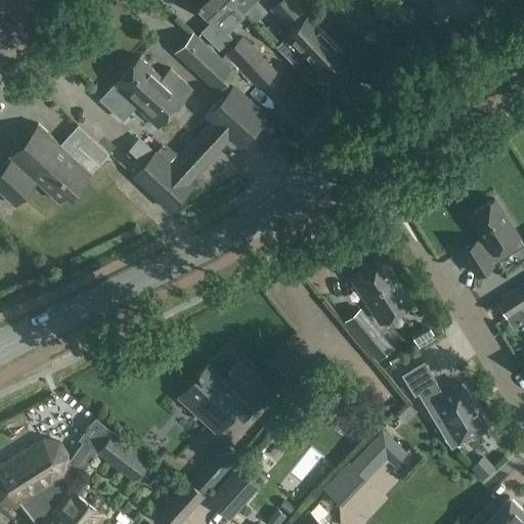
[(244,12),(231,0),(193,0),(212,18),(200,31),(218,50),(231,37),(227,33),(246,14),(244,12)]
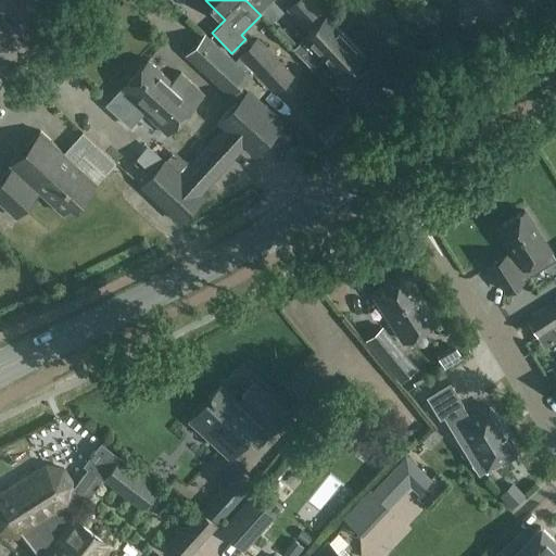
[(245,0),(258,13),(261,15),(269,25),(283,11),(272,0),(245,0)]
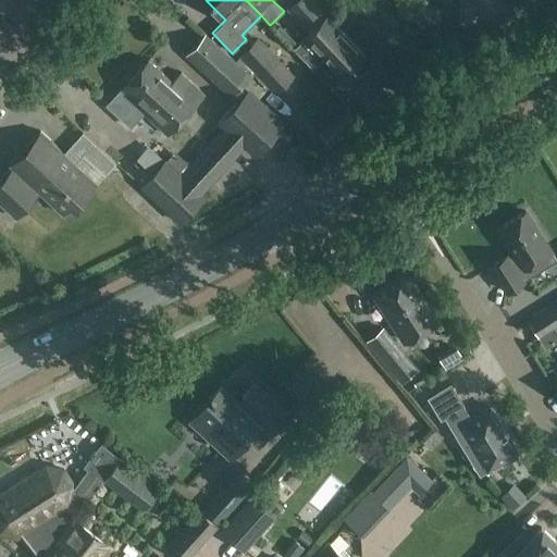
[(296,0),(286,10),(308,33),(326,15),(327,13),(314,0),(296,0)]
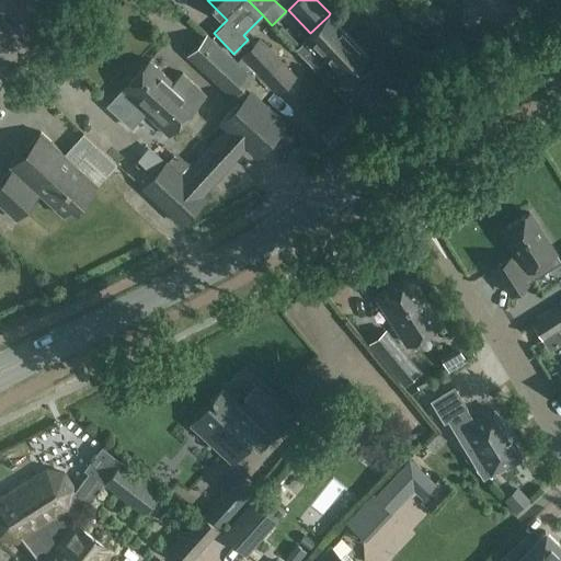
[(397,0),(413,15),(427,1),(425,0),(397,0)]
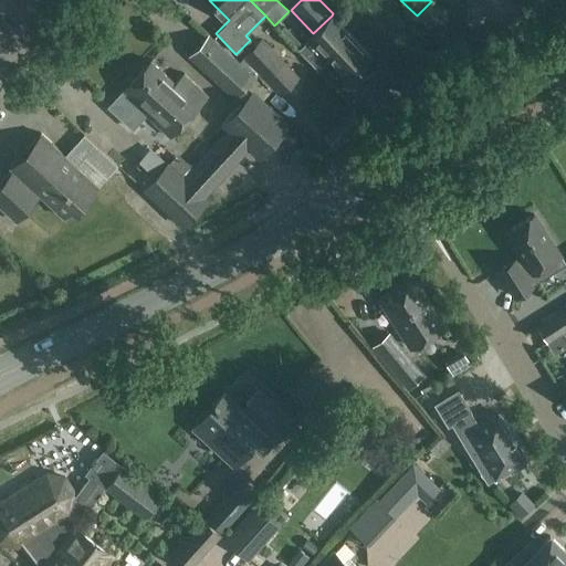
[(307,41),(299,50),(318,71),(327,61),(324,58),(326,55),(347,77),(369,56),(370,55),(332,16),(313,33),(312,32),(306,38),(307,41)]
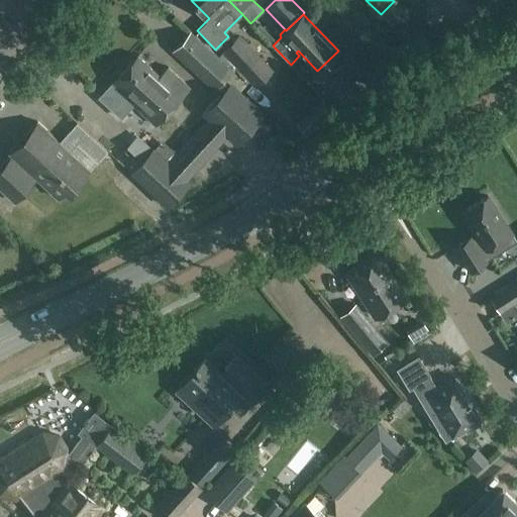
[(191,30),(172,52),(214,91),(233,70),(191,30)]
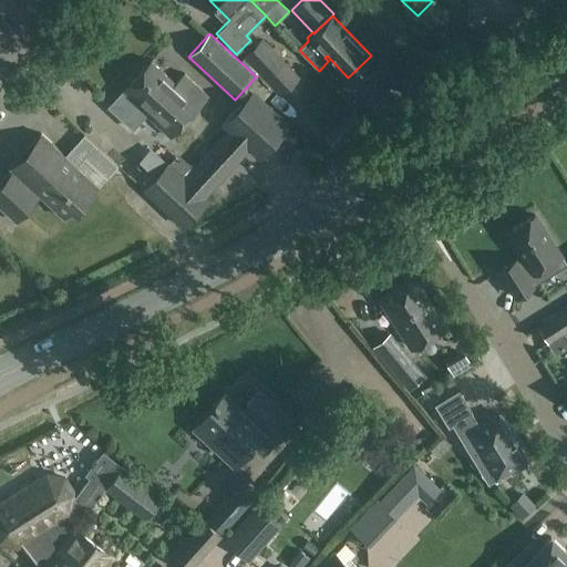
[(263,38),(241,57),(280,96),(300,78),(263,38)]
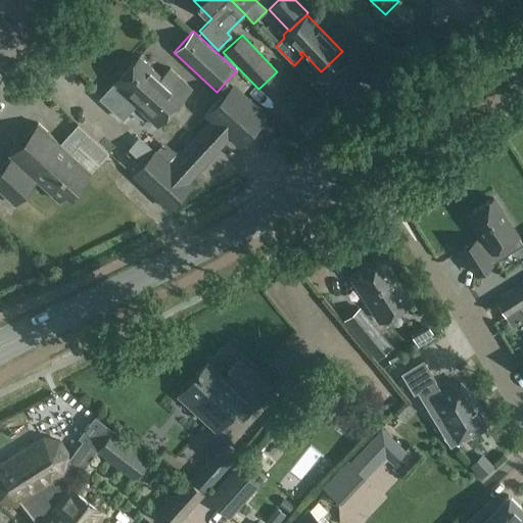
[(192,88),(185,82),(170,67),(161,77),(140,56),(127,70),(144,86),(143,87),(152,96),(153,96),(155,98),(160,92),(176,106),(192,88)]
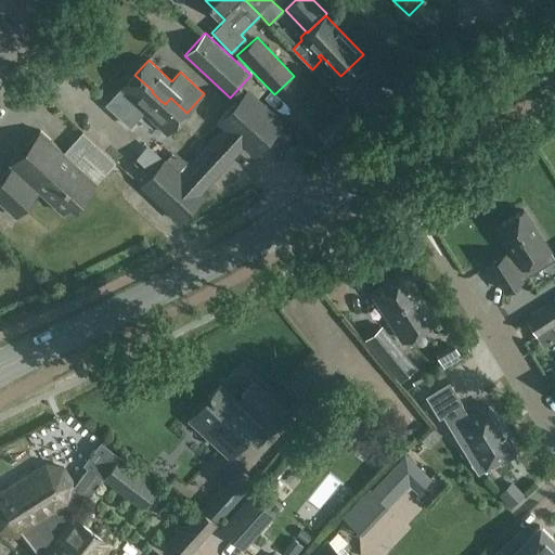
[(153,91),(134,75),(121,89),(144,111),(142,113),(166,134),(186,113),(170,98),(165,104),(163,102),(162,102),(152,92),(153,91)]
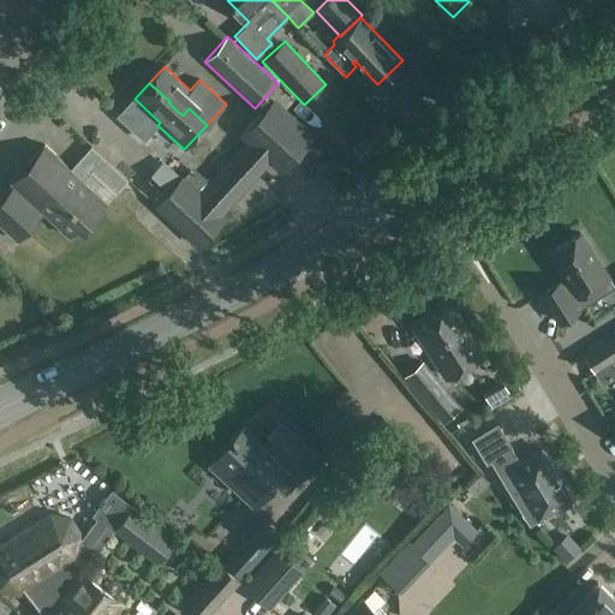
[(180,179),(156,207),(198,245),(225,218),(221,214),(270,161),(281,171),(314,135),(285,109),(274,100),(261,114),(242,135),(249,141),(210,183),(198,196),(180,179)]
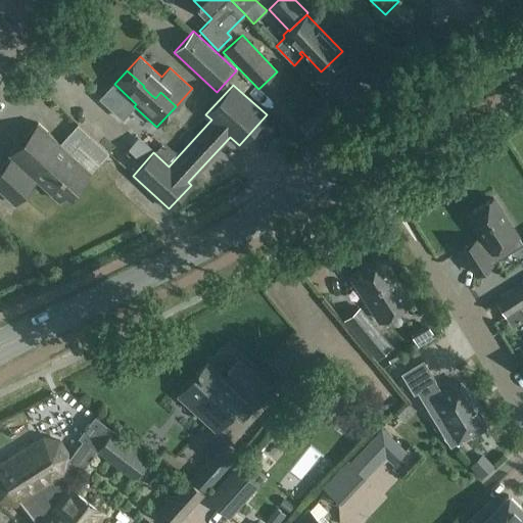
[(106,108),(121,121),(133,106),(117,94),(106,108)]
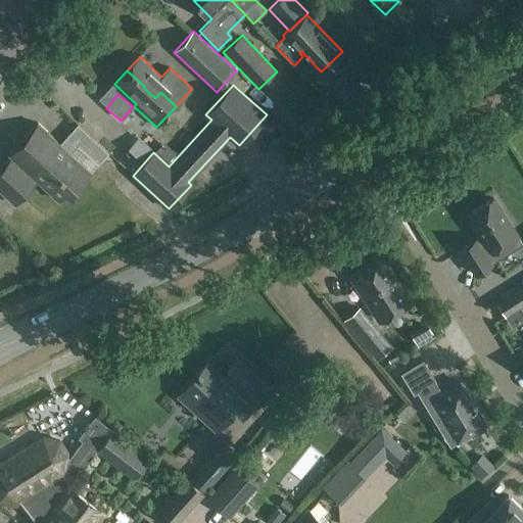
[(78,125),(59,143),(37,123),(8,154),(10,157),(0,168),(0,190),(14,203),(36,180),(58,200),(67,191),(72,195),(92,173),(91,173),(108,153),(98,143),(78,125)]
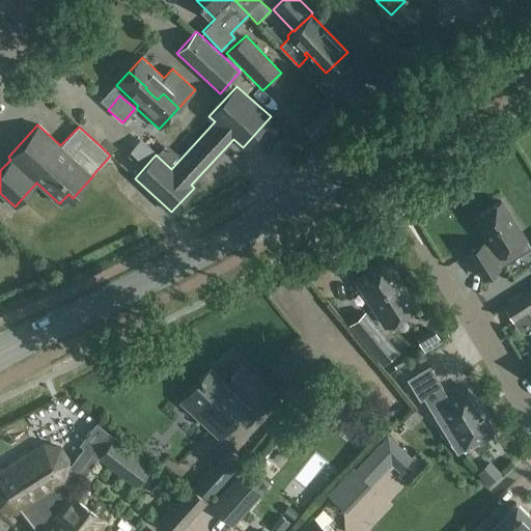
[(483,244),(468,253),(482,278),(530,248),(501,201),(474,219),(488,242),(483,245),(483,244)]
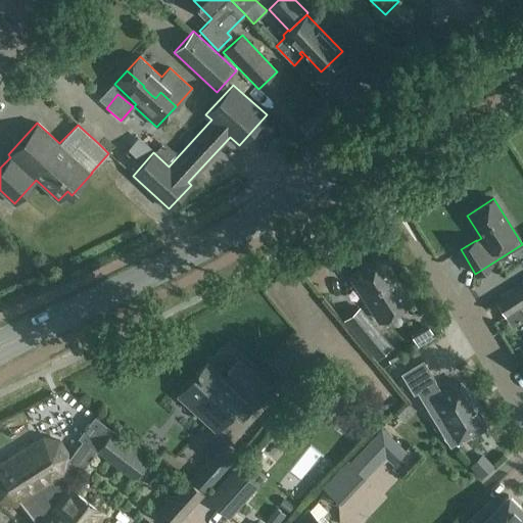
[(398,286),(392,277),(393,276),(383,259),(352,280),(379,321),(410,300),(399,285),(398,286)]
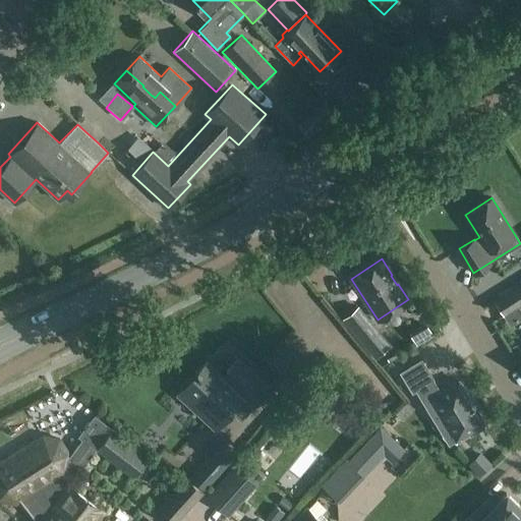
[(520,295),(516,287),(495,301),(504,315),(520,304),(520,295)]
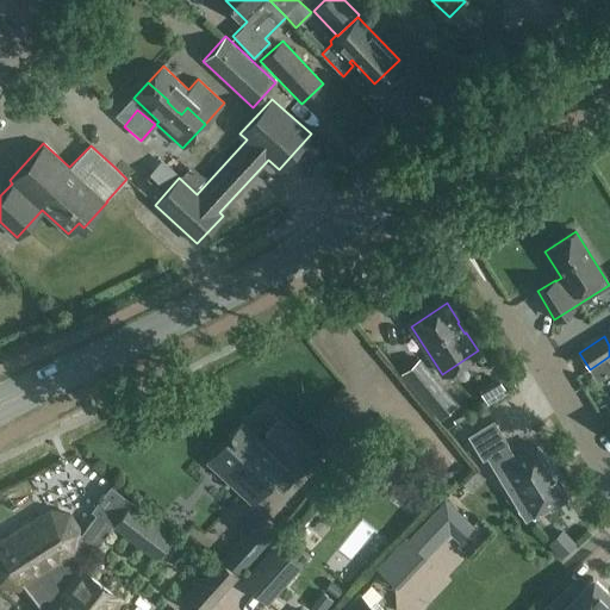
[(419,359),(400,373),(439,418),(456,404),(419,359)]
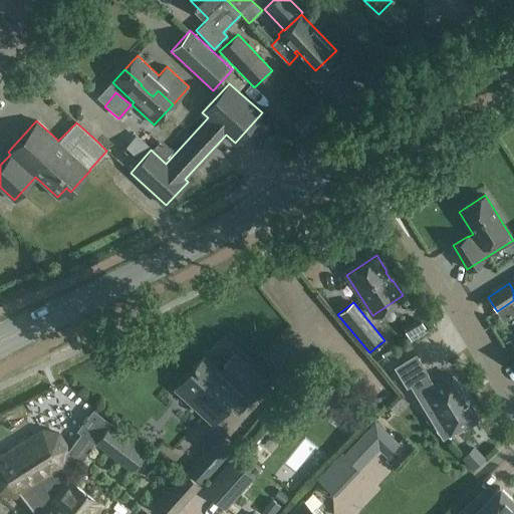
[(423,347),(429,359),(448,349),(442,337),(423,347)]
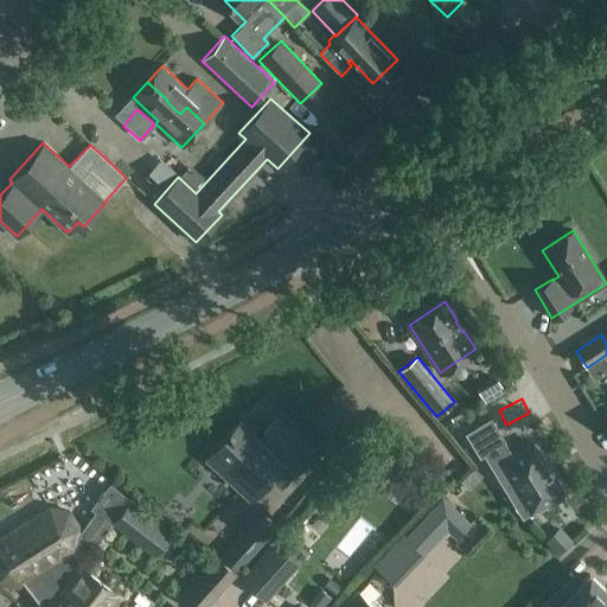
[(254,498),(269,481),(280,491),(315,451),(276,415),(257,438),(241,422),(230,434),(229,433),(227,435),(230,439),(215,455),(234,472),(232,473),(241,480),(237,483),(254,498)]
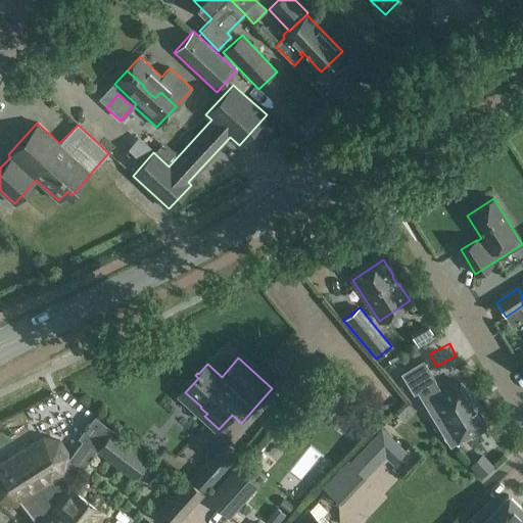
[(484,424),(460,383),(441,394),(433,381),(434,380),(422,362),(401,374),(414,393),(417,391),(441,431),(448,427),(457,440),(469,433),(471,437),(485,429),(483,425),(484,424)]
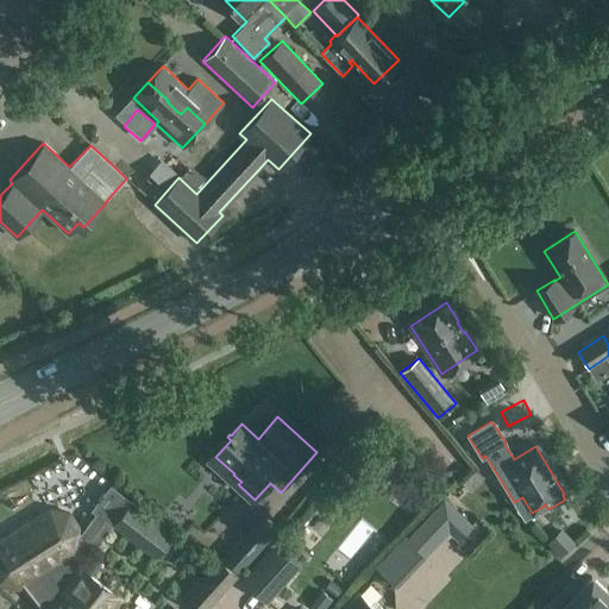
[(173,535),(131,502),(111,487),(94,509),(95,512),(80,531),(81,532),(81,537),(90,552),(113,525),(155,558),(173,535)]
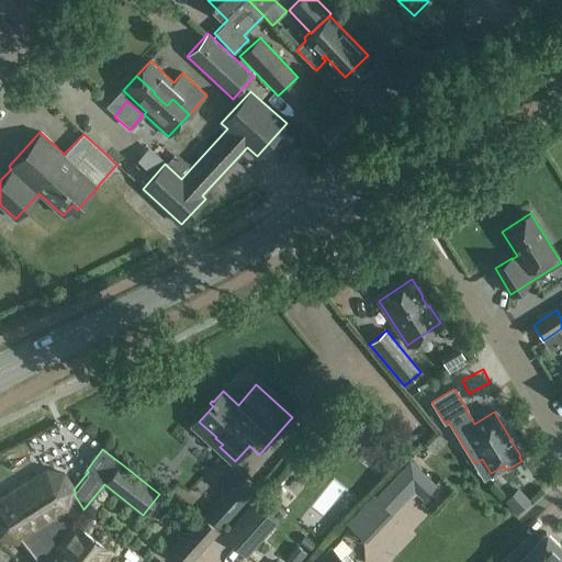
[(423,499),(436,484),(409,460),(375,497),(373,495),(347,524),(367,541),(414,491),(423,499)]
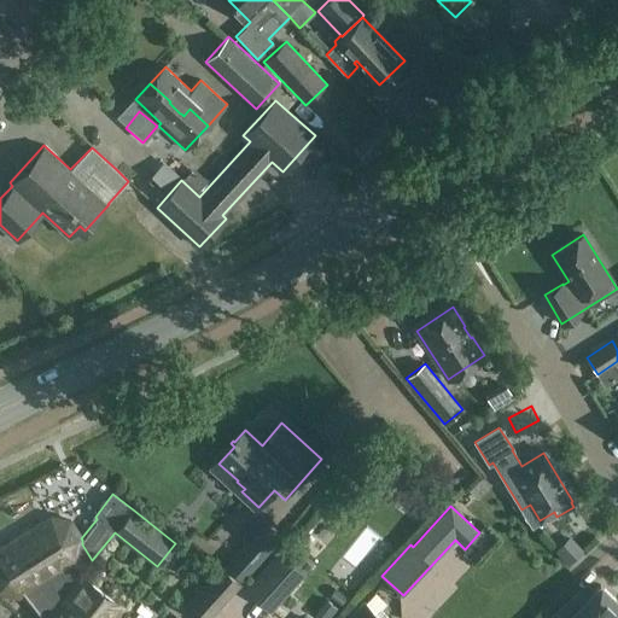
[(92,560),(82,544),(82,540),(81,538),(71,522),(50,517),(0,547),(0,593),(19,598),(24,595),(42,617),(116,617),(124,607),(81,575),(92,560)]
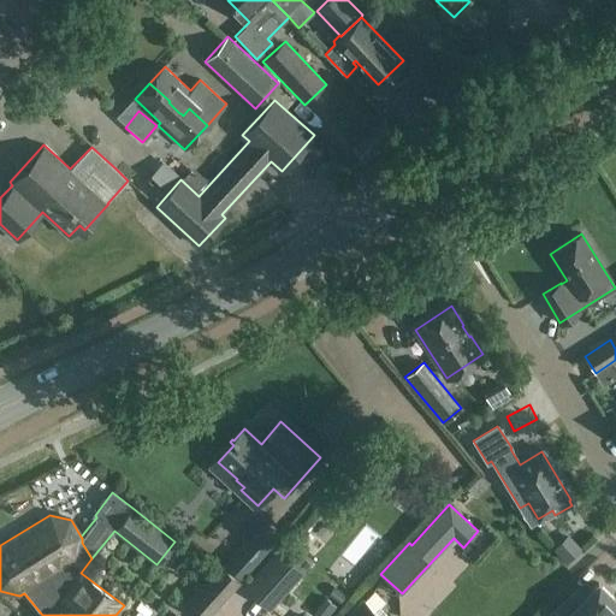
[(253,534),(226,563),(243,578),(268,549),(267,548),(274,540),(260,527),(253,534)]
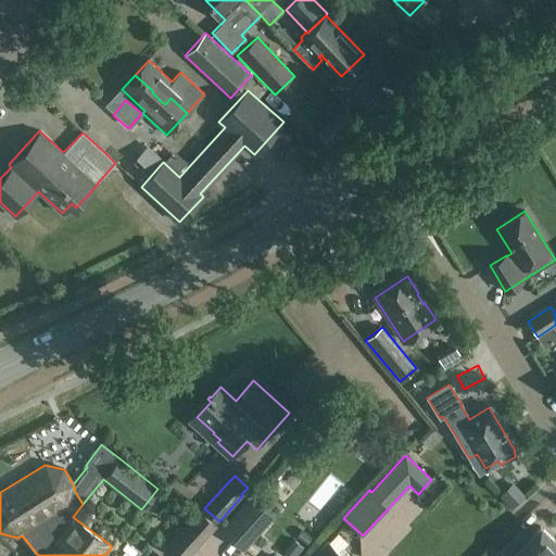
[(251,495),(219,530),(242,552),(275,517),(273,516),(280,507),(260,489),(260,488),(252,496),(251,495)]
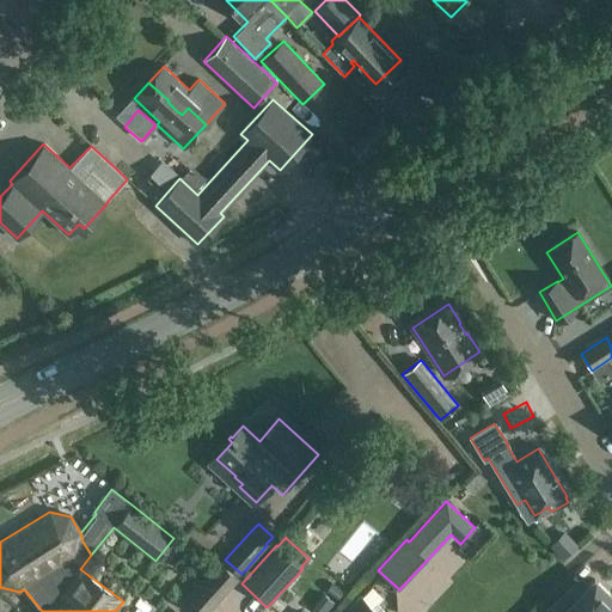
[(458,549),(395,607),(399,611),(429,611),(476,568),(458,549)]
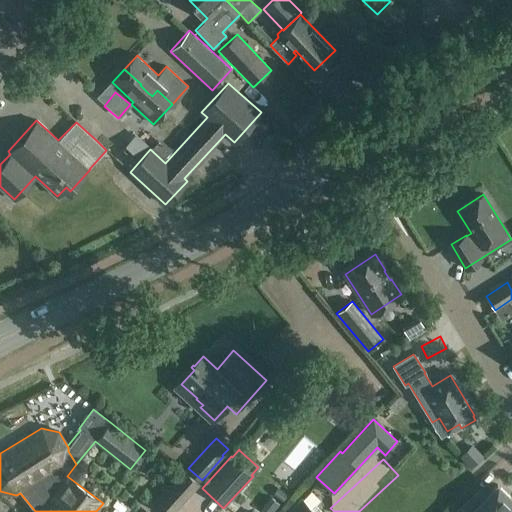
[(162,511),(175,511),(201,484),(183,469),(153,503),(162,511)]
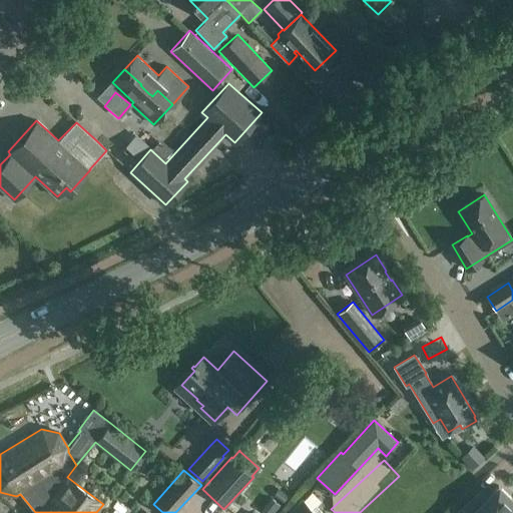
[(467,501),(455,512),(505,512),(512,505),(512,501),(498,486),(476,509),(467,501)]
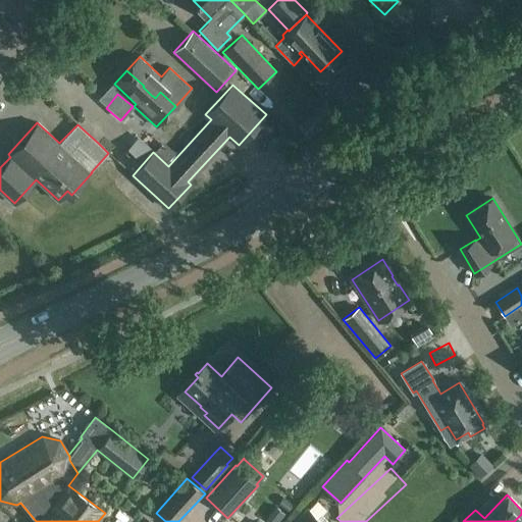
[(283,499),(277,505),(286,513),(292,506),(283,499)]
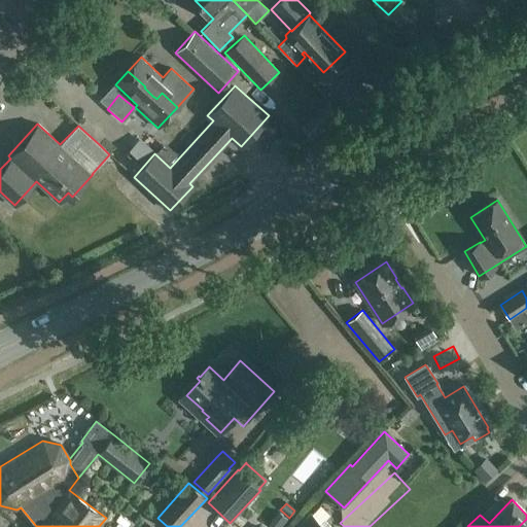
[(278,511),(268,524),(271,526),(281,526),(287,520),(278,511)]
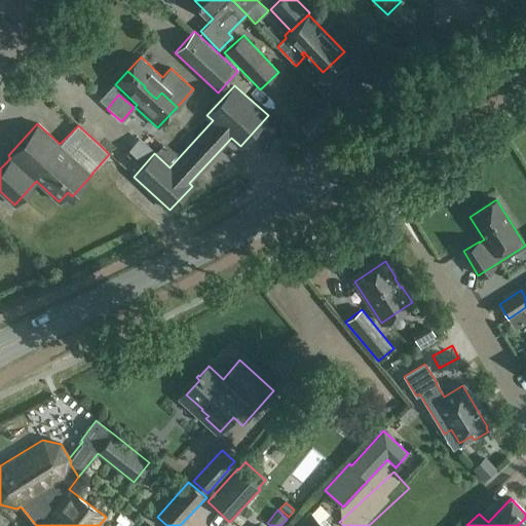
[(324,525),(310,513),(298,525),(297,525),(324,525)]
